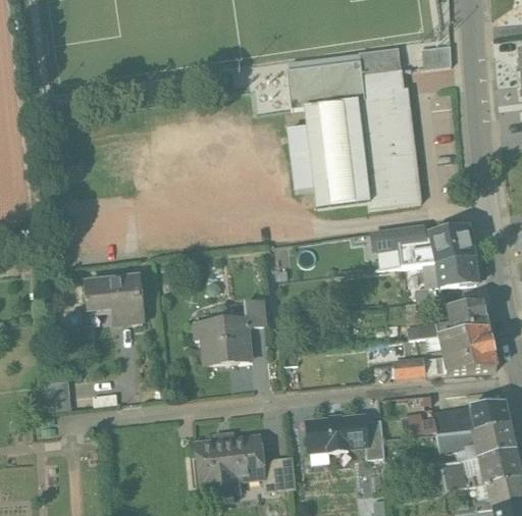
[(451,44),(422,48),(424,68),(452,65),(451,44)]
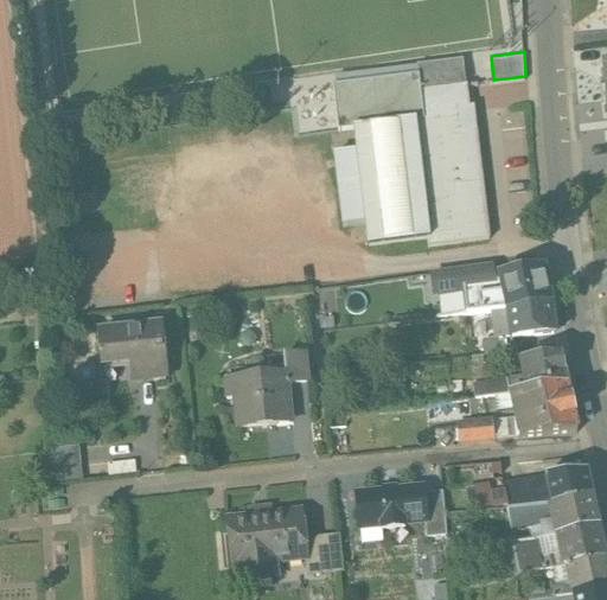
[(427,233),(428,241),(490,233),(473,101),(460,102),(458,83),(478,81),(478,80),(466,81),(465,64),(332,80),(338,125),(355,123),(357,145),(356,145),(334,148),(344,219),(365,217),(368,240),(427,233)]
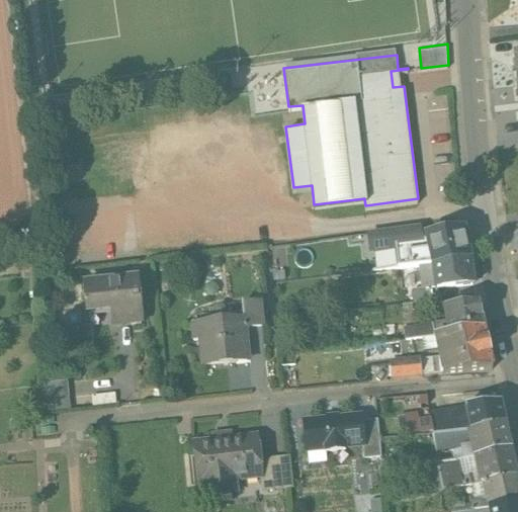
[(462,226),(428,232),(428,234),(420,235),(418,223),(369,229),(371,244),(396,241),(398,263),(413,261),(468,255),(462,226)]
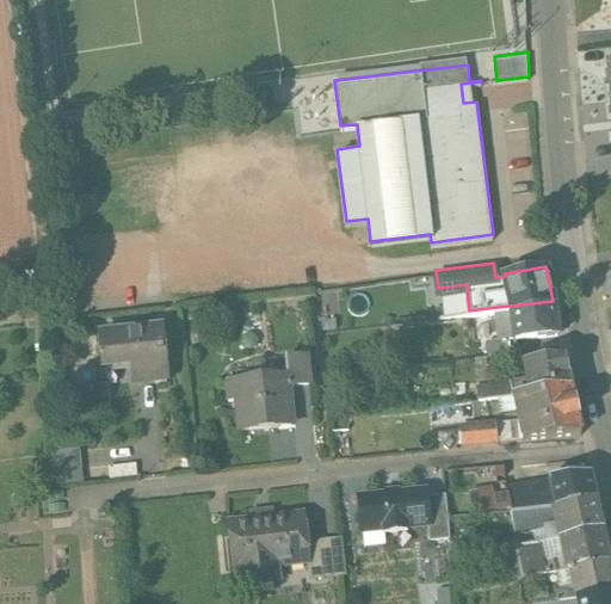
[(553,301),(487,308),(491,326),(508,324),(510,322),(510,320),(514,319),(519,339),(560,332),(553,301)]
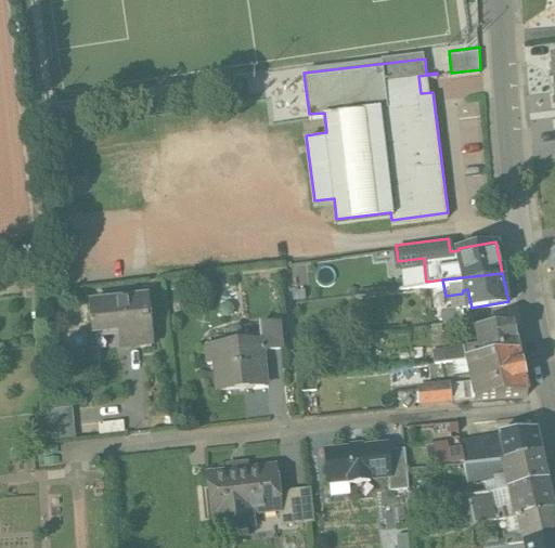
[(442,279),(426,282),(429,297),(446,296),(442,279)]
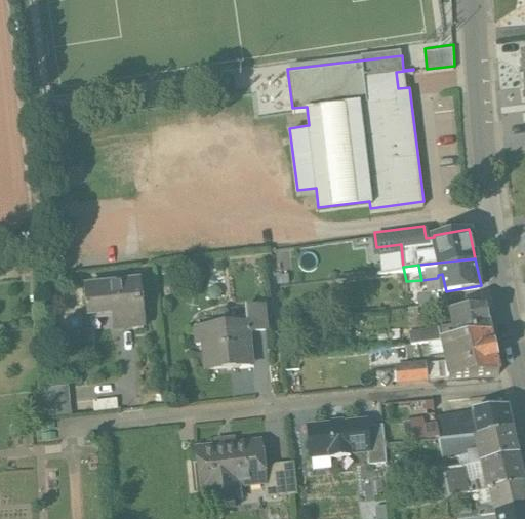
[(137,277),(85,282),(88,311),(113,309),(114,323),(142,320),(137,277)]
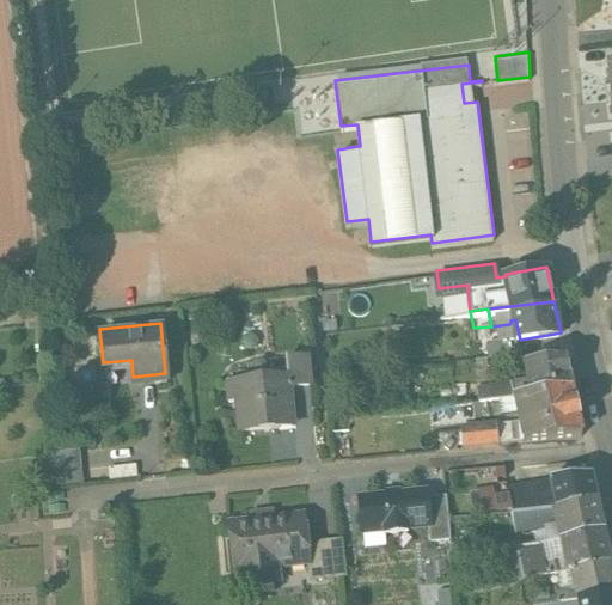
[(274,350),(234,352),(236,367),(275,366),(274,350)]
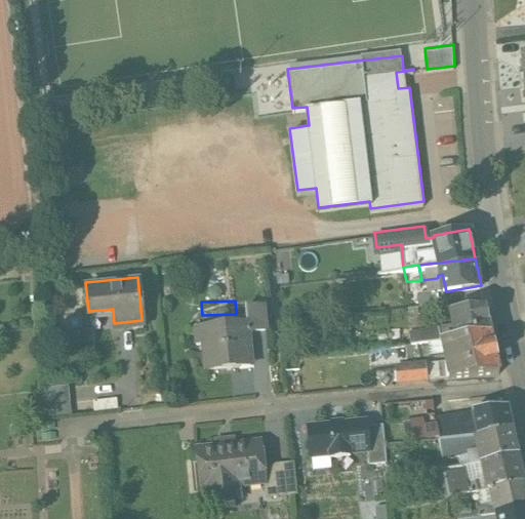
[(263,301),(244,303),(245,316),(247,329),(248,329),(266,328),(263,301)]
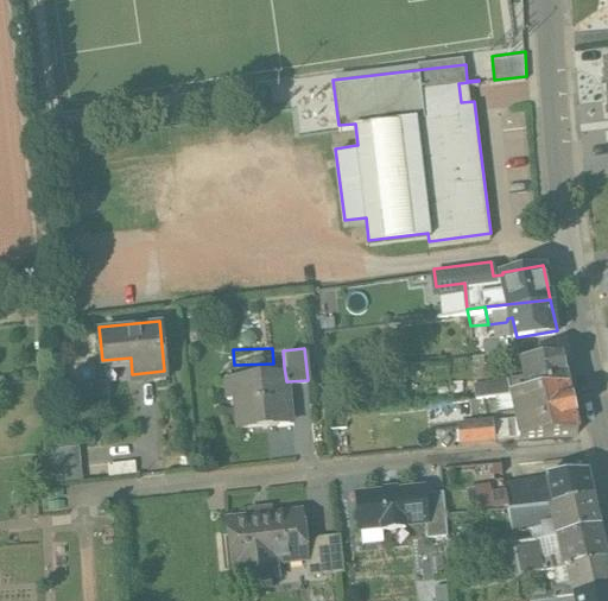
[(482,350),(466,352),(468,366),(485,365),(482,350)]
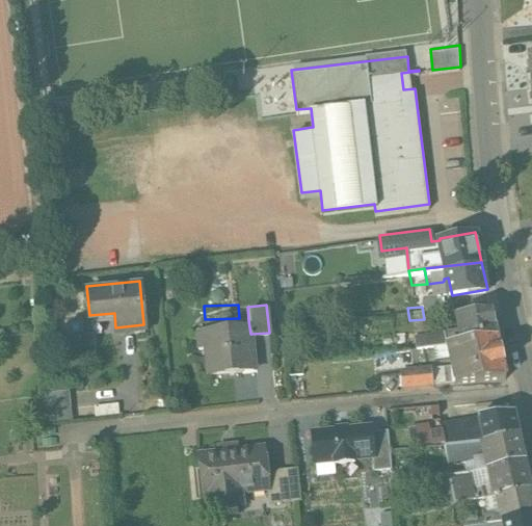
[(491,307),(456,311),(460,330),(462,338),(497,334),(491,307)]
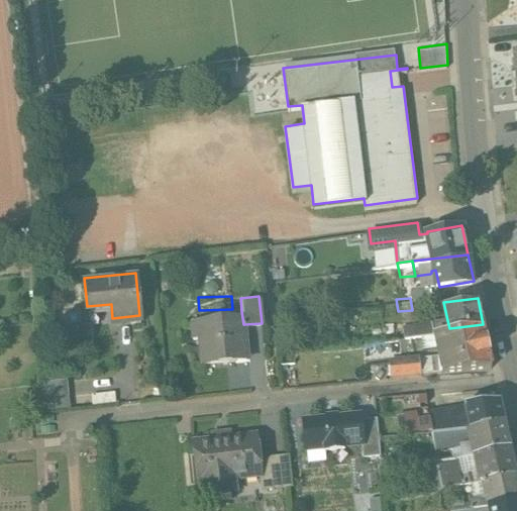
[(228,319),(197,323),(201,363),(247,358),(244,324),(243,324),(241,311),(227,312),(228,319)]
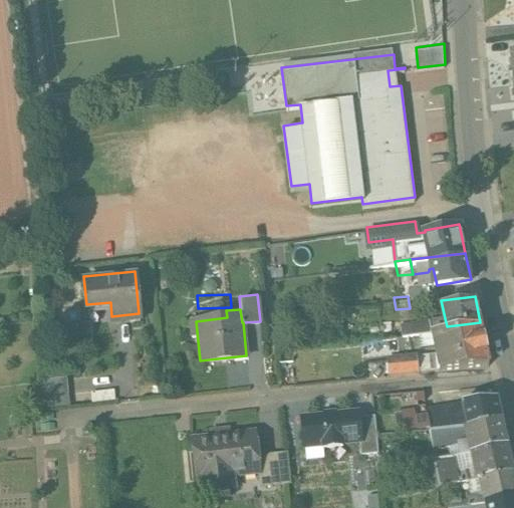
[(437,316),(411,320),(412,331),(435,328),(447,326),(445,318),(437,316)]
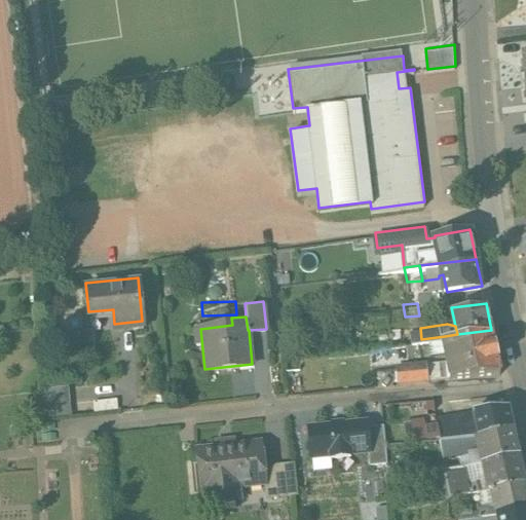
[(457,334),(445,336),(449,375),(500,369),(491,330),(457,334)]
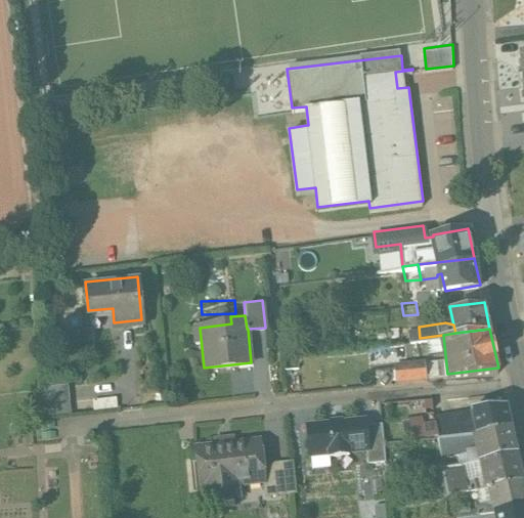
[(436,359),(394,363),(395,379),(437,375),(436,359)]
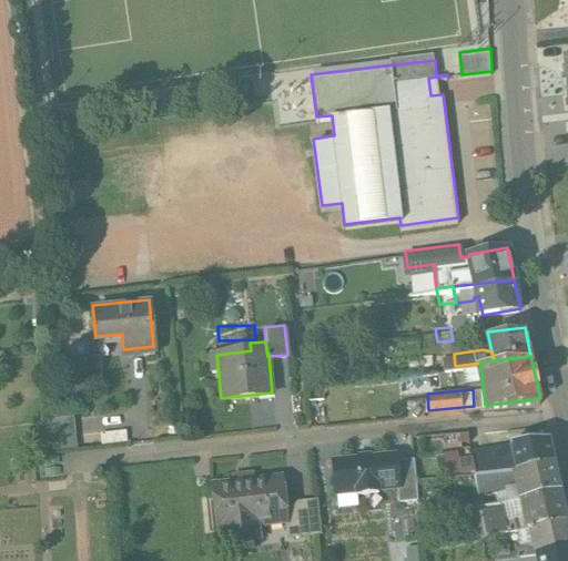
[(73,416),(44,417),(46,435),(74,432),(73,416)]
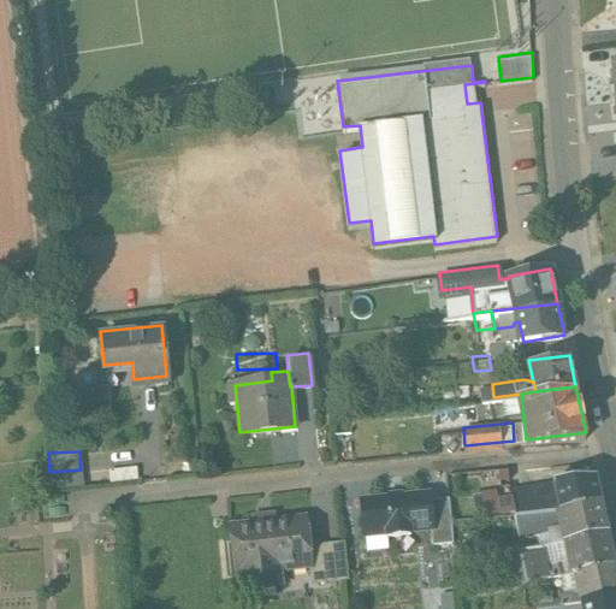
[(594,472),(552,476),(557,496),(532,498),(533,508),(560,506),(600,498),(594,472)]
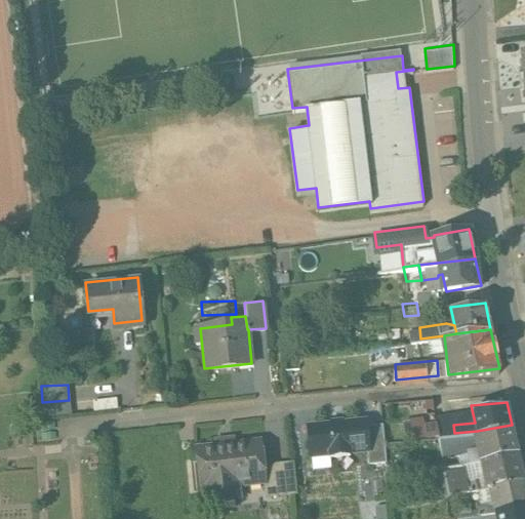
[(450,410),(434,413),(438,435),(454,433),(453,425),(450,410)]
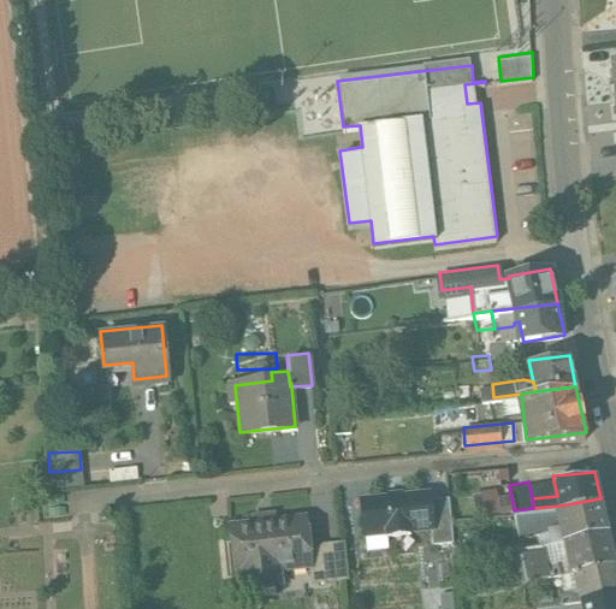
[(428,491),(362,497),(365,531),(386,528),(388,533),(410,531),(409,526),(431,525),(432,525),(430,498),(428,491)]
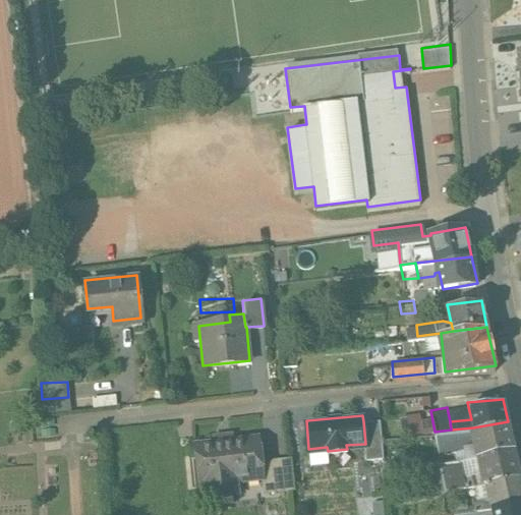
[(380,419),(363,421),(365,444),(364,444),(365,458),(383,456),(380,419)]
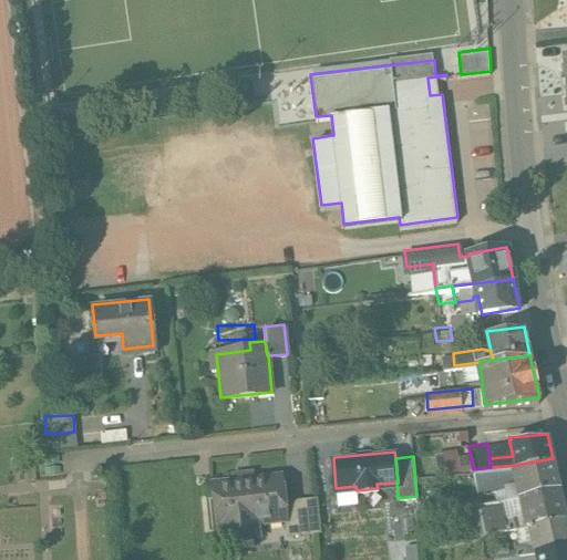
[(553,458),(515,465),(491,467),(473,469),(477,490),(505,485),(507,496),(521,493),(558,486),(553,458)]
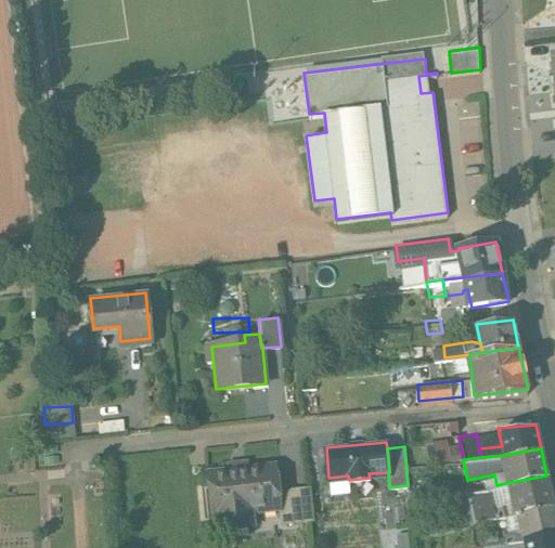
[(245,468),(230,469),(230,468),(208,470),(213,512),(217,512),(218,520),(252,517),(252,508),(279,506),(276,488),(274,464),(245,467),(245,468)]
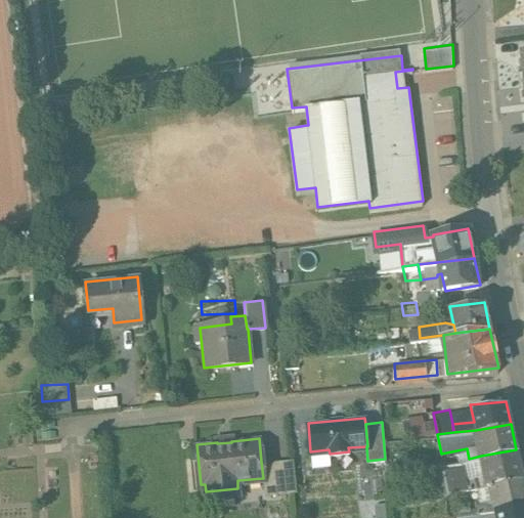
[(516,449),(481,456),(484,473),(480,472),(463,476),(465,488),(489,483),(522,477),(516,449)]
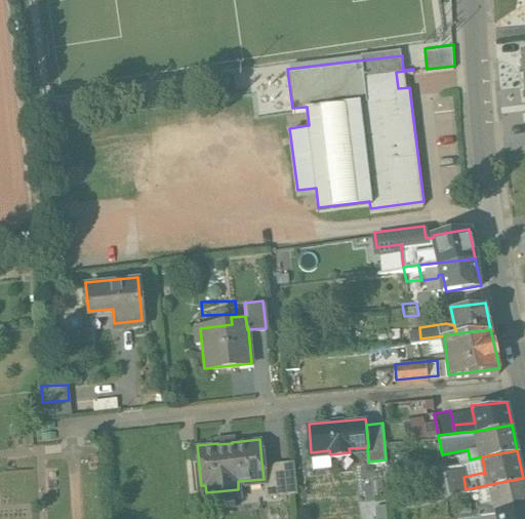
[(293,458),(261,463),(264,479),(265,493),(296,490),(293,458)]
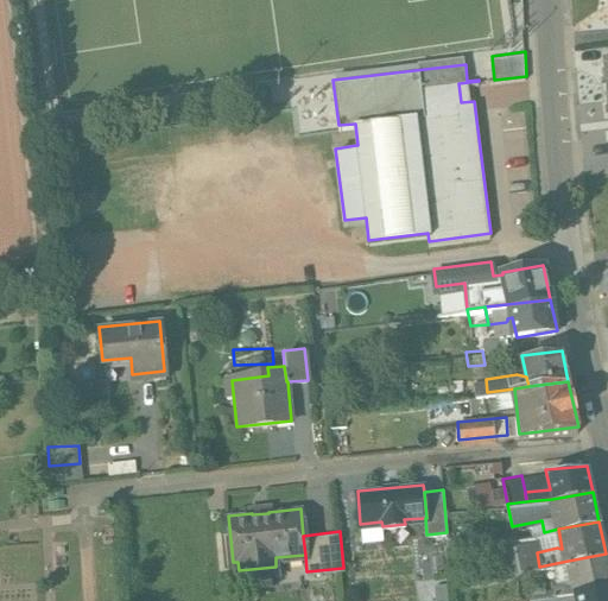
[(534,539),(514,543),(519,570),(539,567),(537,552),(534,539)]
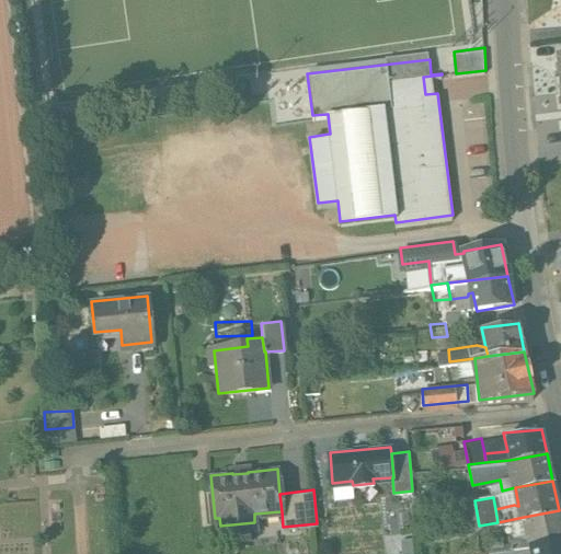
[(560,521),(559,510),(524,517),(527,534),(529,546),(560,540),(560,521)]
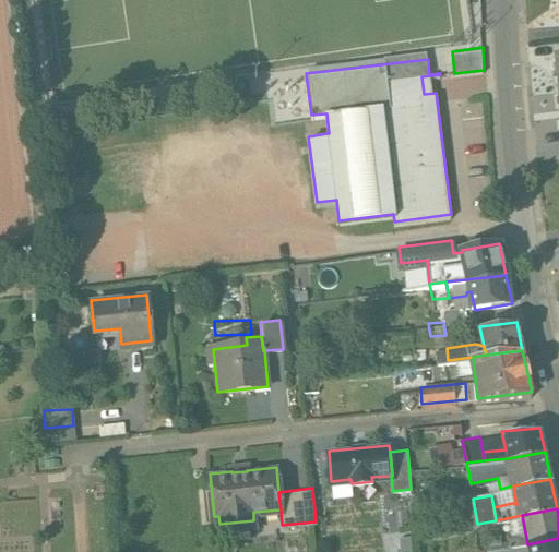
[(525,532),(511,536),(511,530),(506,531),(508,547),(527,544),(525,532)]
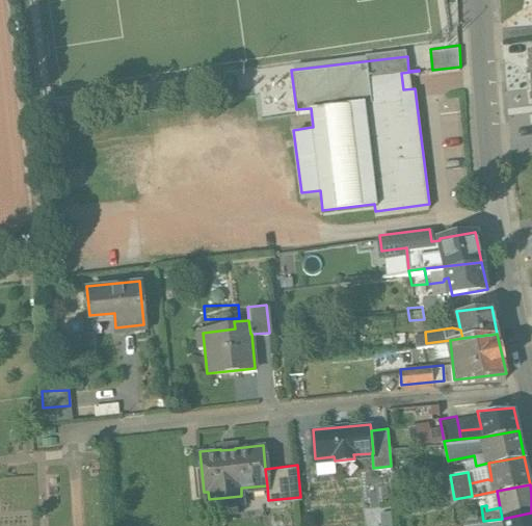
[(531,525),(531,513),(502,519),(483,521),(463,523),(463,525),(531,525)]
